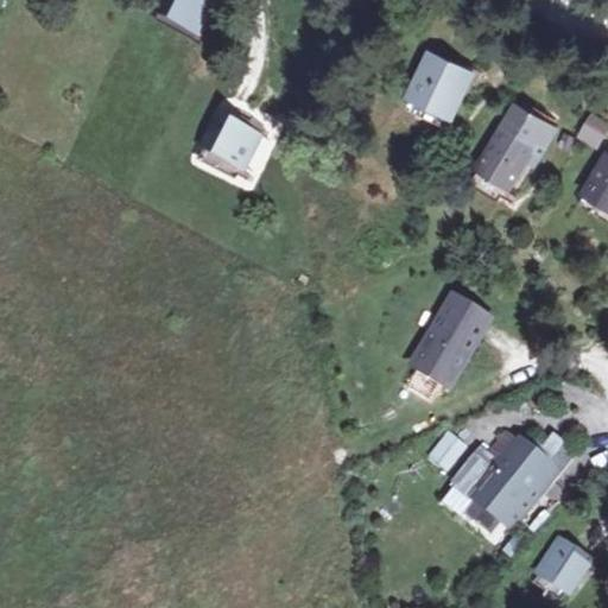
[(188,0),(173,0),(163,25),(200,46),(216,14),(188,0)]
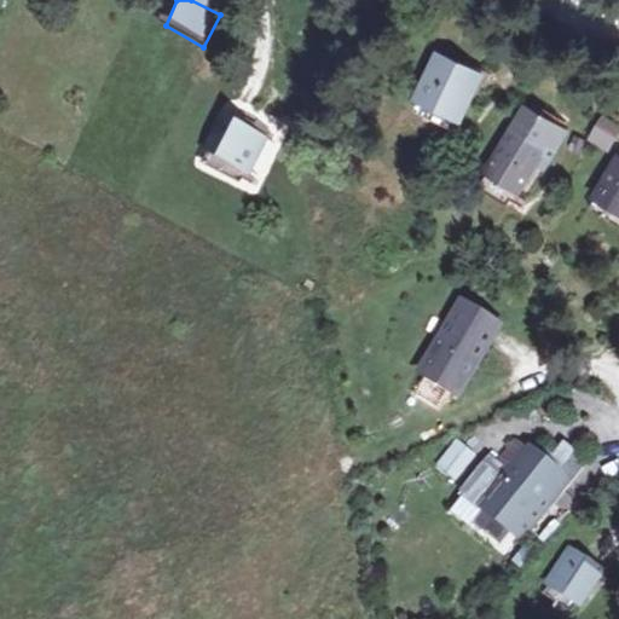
[(451,58),(424,98),(455,117),(481,77),(451,58)]
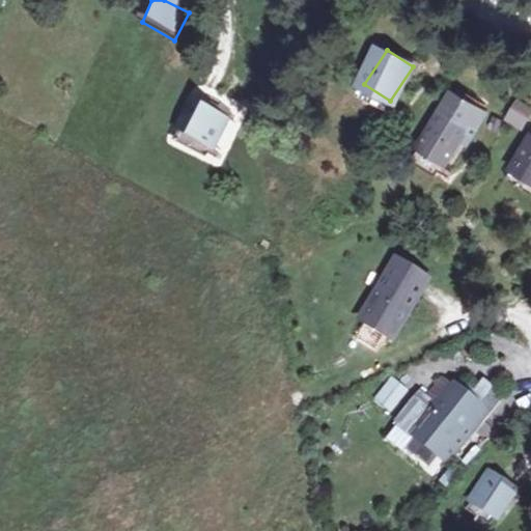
[(522,131),(530,114),(530,107),(515,99),(502,119),(522,131)]
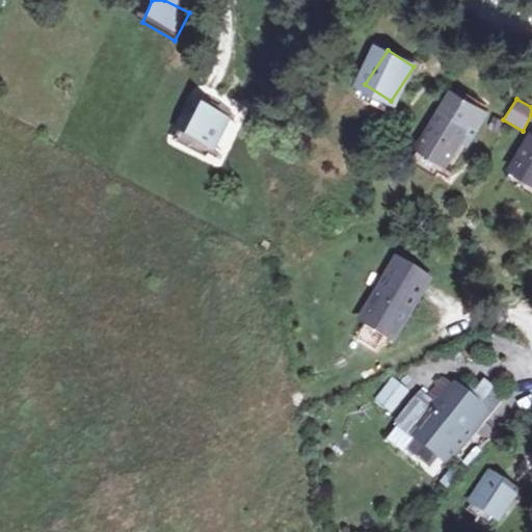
[(483,120),(458,102),(422,152),(436,163),(451,142),(461,150),(483,120)]
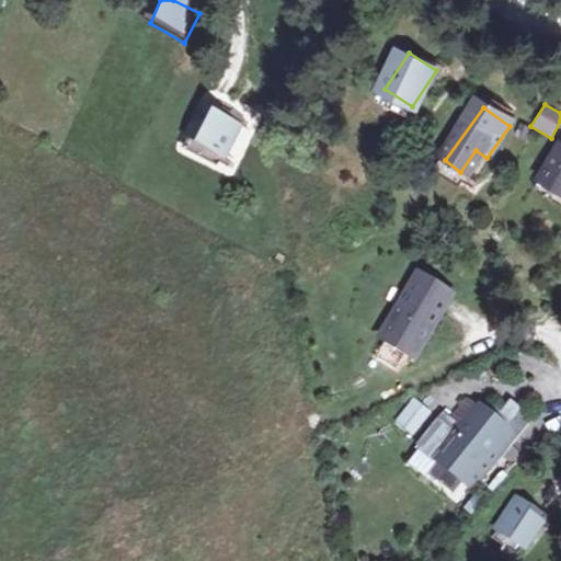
[(203,113),(190,142),(230,162),(243,136),(203,113)]
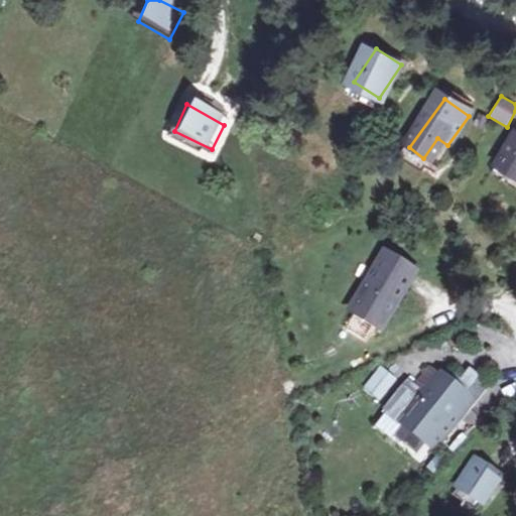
[(515,139),(497,164),(515,177),(515,139)]
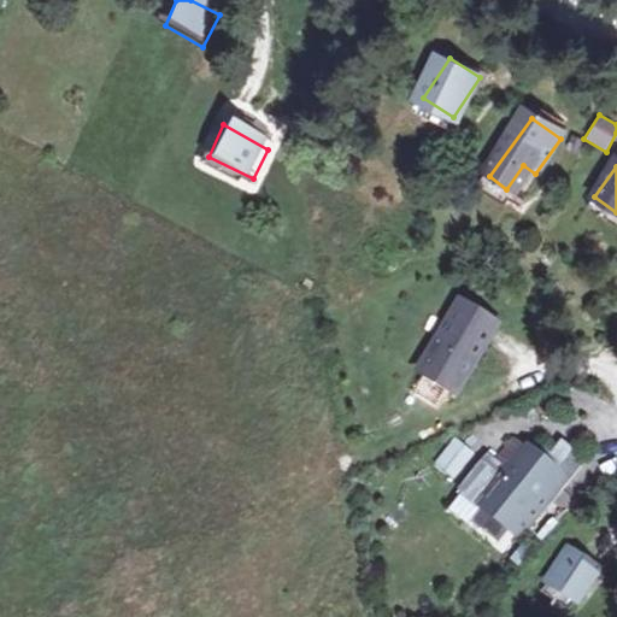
[(439,344),(419,375),(442,388),(460,357),(469,362),(491,324),(453,301),(432,339),(439,344)]
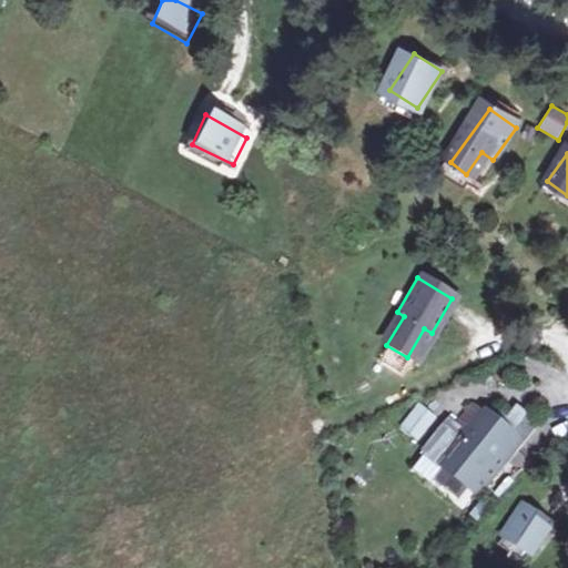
[(407,357),(386,345),(381,354),(402,367),(407,357)]
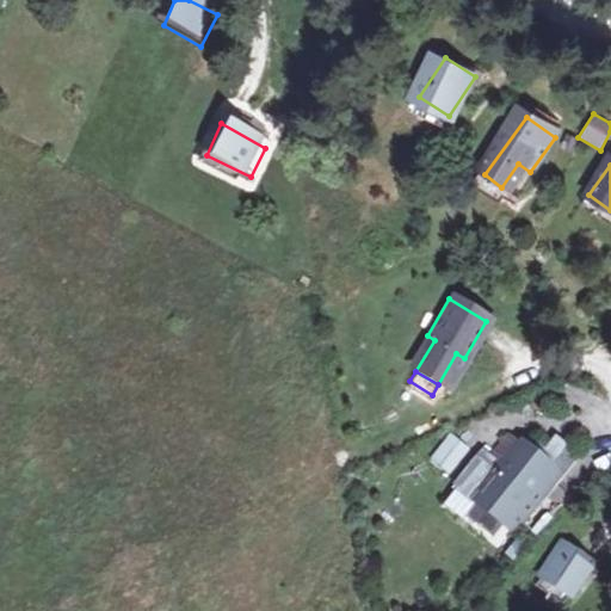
[(448,432),(426,460),(448,476),(469,449),(448,432)]
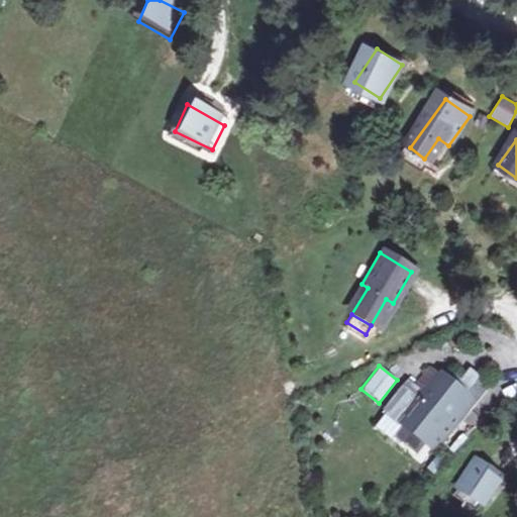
[(384,436),(406,450),(436,471),(481,398),(471,392),(462,404),(443,392),(426,420),(404,406),(384,436)]
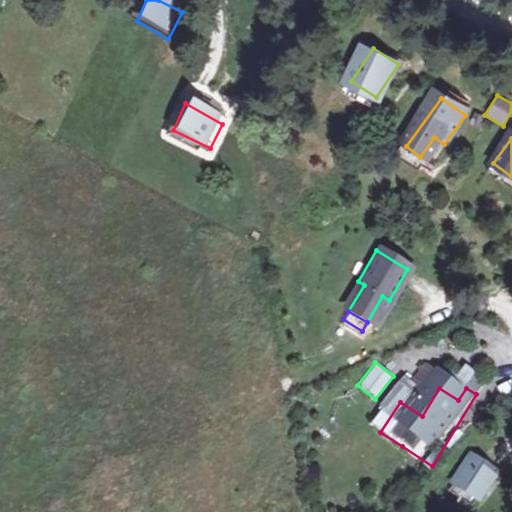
[(474,464),(452,496),(475,511),(479,511),(500,481),(474,464)]
